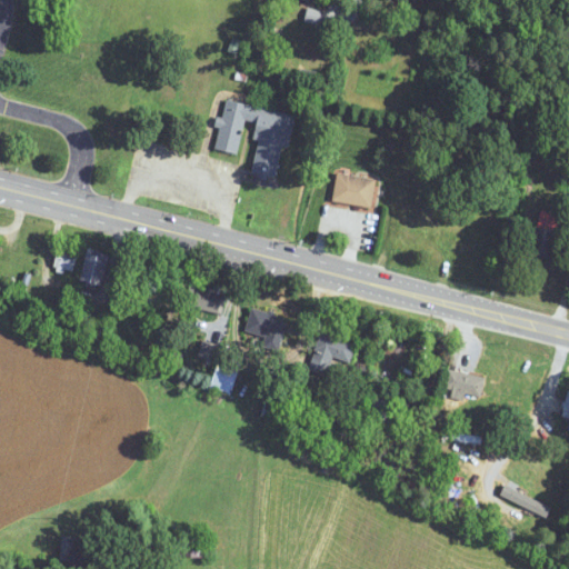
[(293,115),(226,100),(216,149),(238,153),(245,120),(257,122),(253,139),(260,140),(252,171),(279,177),(293,115)]
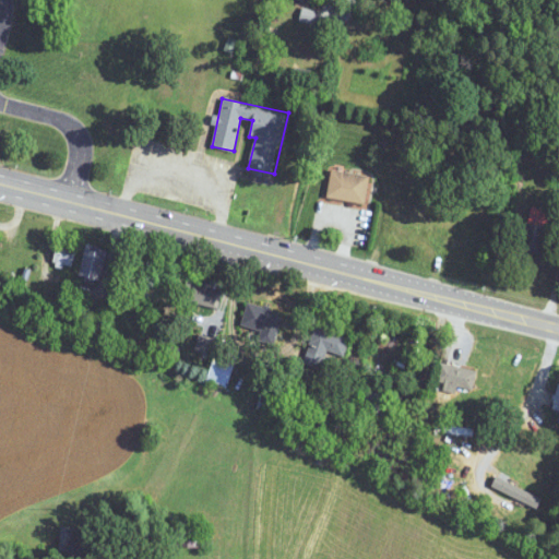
[(328,199),(367,203),(370,175),(331,170),(328,199)]
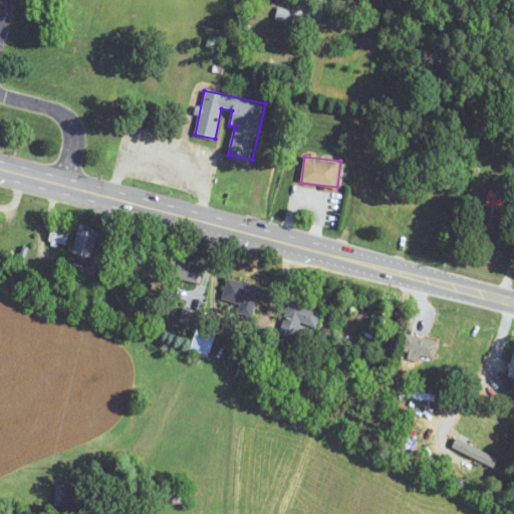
[(501,233),(507,194),(487,191),(480,230),(501,233)]
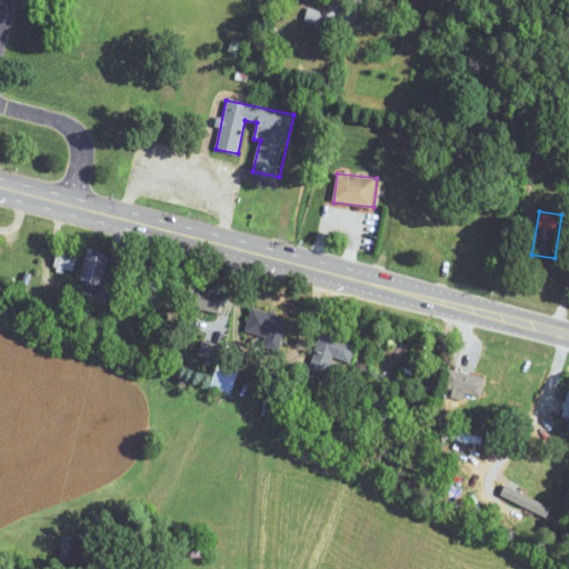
[(53,268),(72,272),(78,249),(59,245),(53,268)]
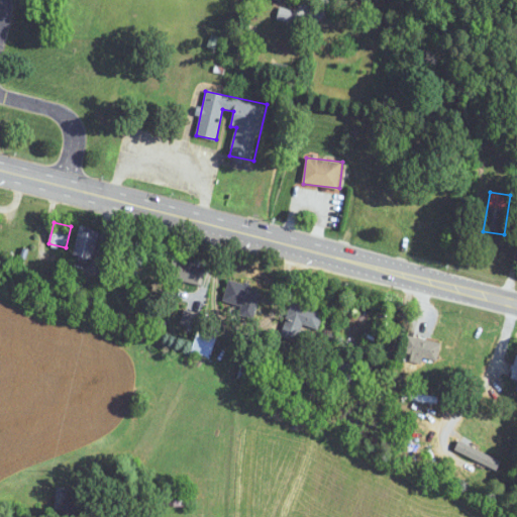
[(73,255),(92,261),(100,231),(80,226),(73,255)]
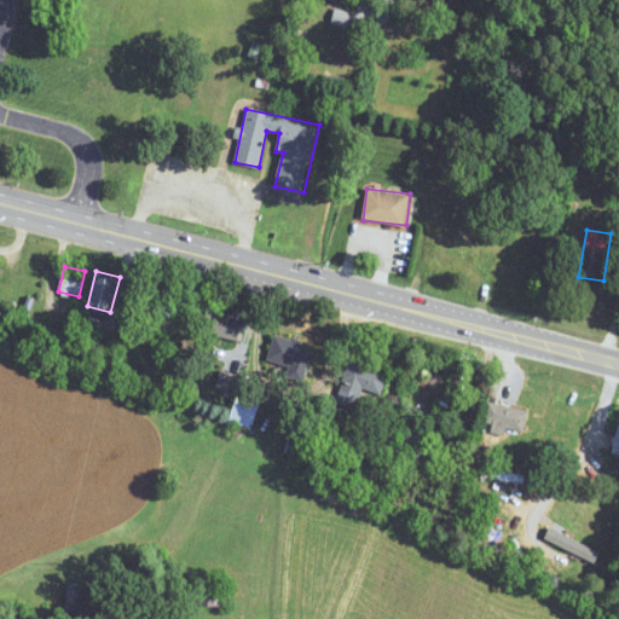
[(242,342),(248,319),(210,310),(204,333),(242,342)]
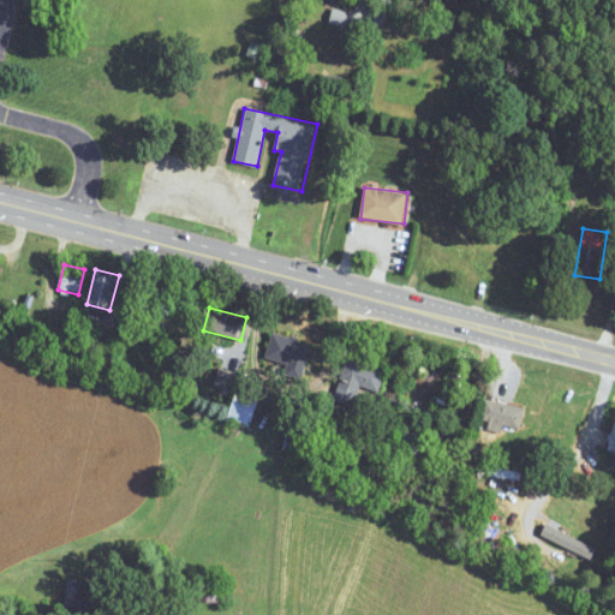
[(286,378),(309,371),(297,333),(268,342),(273,358),(279,356),(286,378)]
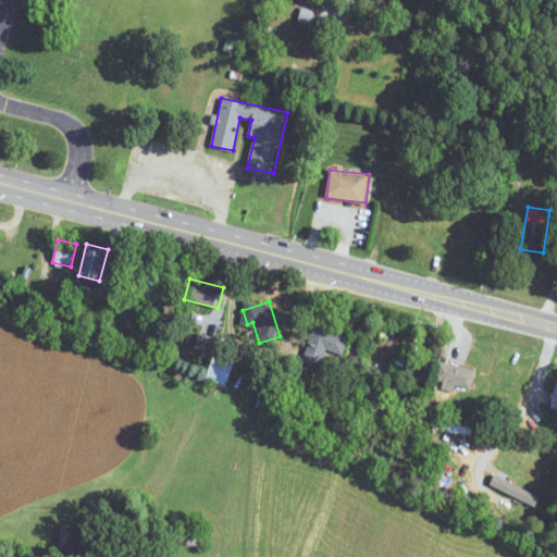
[(349,337),(314,324),(301,360),(320,368),(326,349),(343,355),(349,337)]
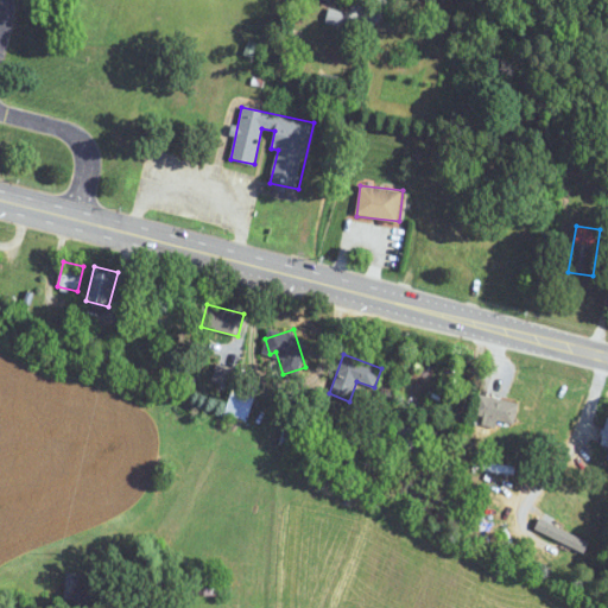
[(211,380),(229,385),(234,368),(216,365),(211,380)]
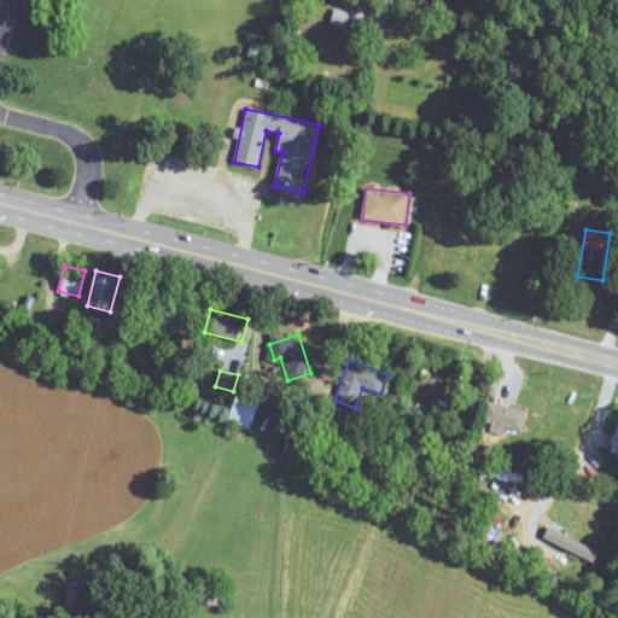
[(228,424),(251,431),(260,402),(237,396),(228,424)]
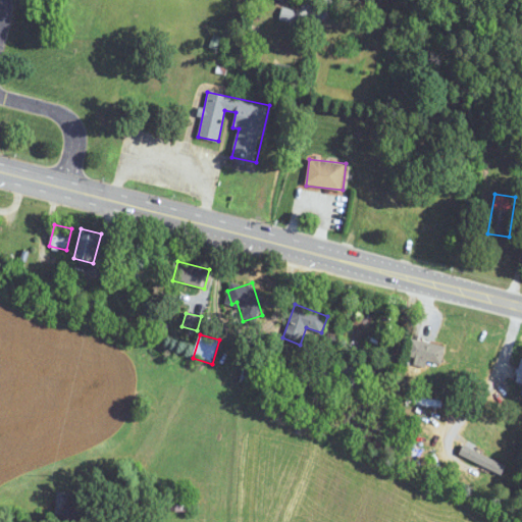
[(447,347),(413,338),(409,357),(442,365),(447,347)]
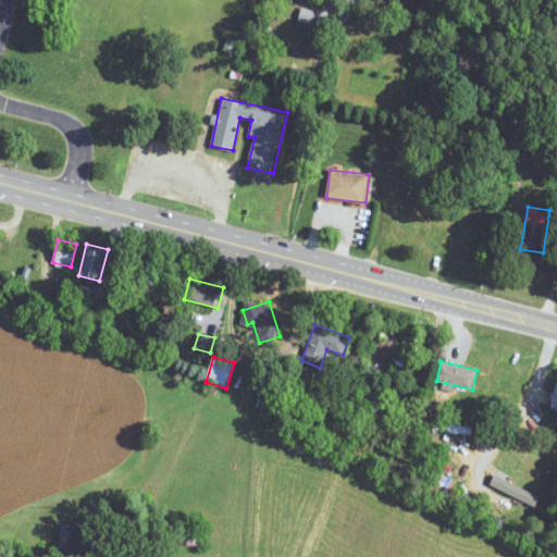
[(202,544),(202,523),(172,523),(172,544),(202,544)]
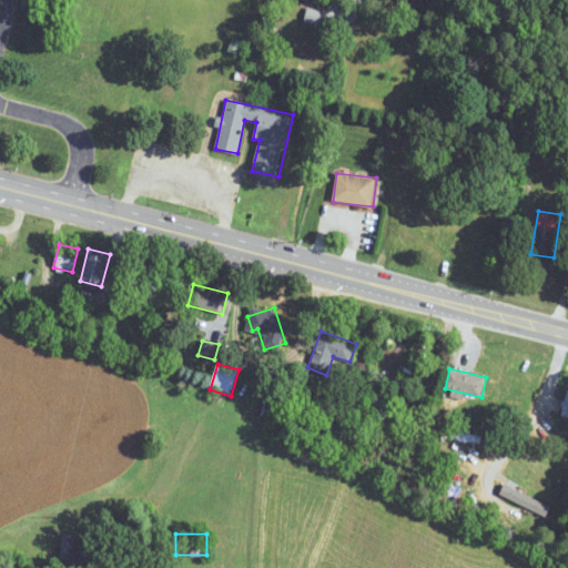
[(74,535),(61,535),(60,567),(90,567),(91,551),(74,551),(74,535)]
